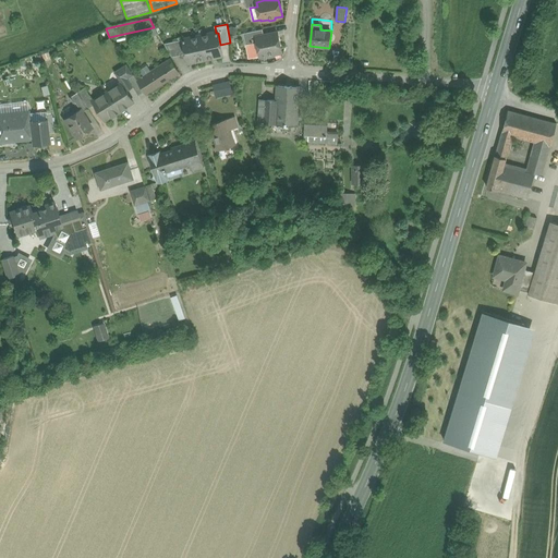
[(239,28),(231,27),(231,28),(228,29),(229,34),(231,34),(230,36),(241,35),(240,31),(238,32),(239,28)]
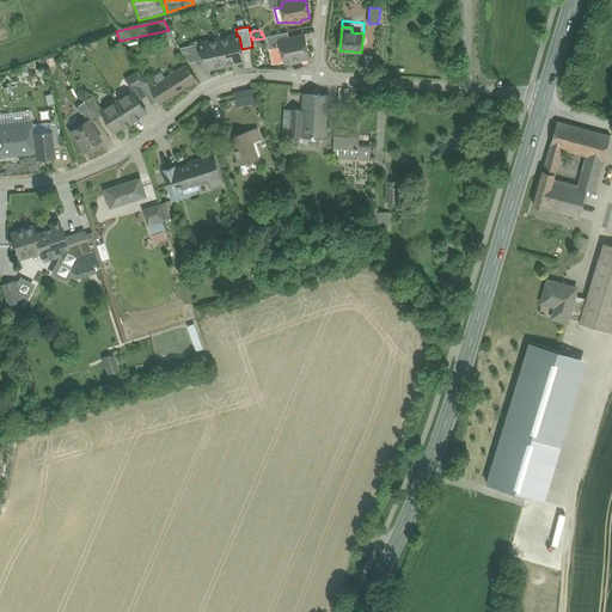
[(288,32),(267,37),(269,49),(270,49),(282,47),(281,41),(289,40),(288,32)]
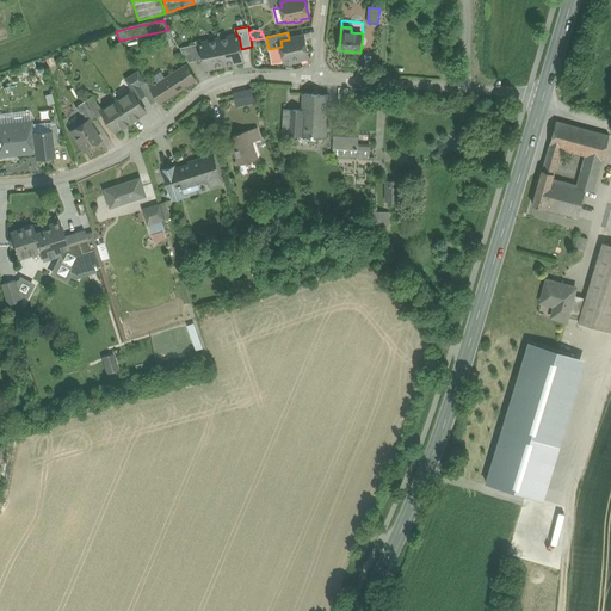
[(236,36),(220,39),(224,66),(244,61),(241,49),(239,36),(236,36)]
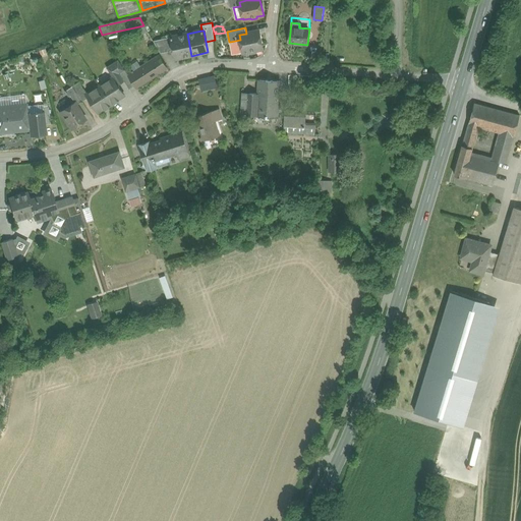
[(246,34),(239,35),(240,40),(242,53),(243,53),(249,52),(251,53),(255,52),(256,50),(264,49),(259,31),(246,34)]
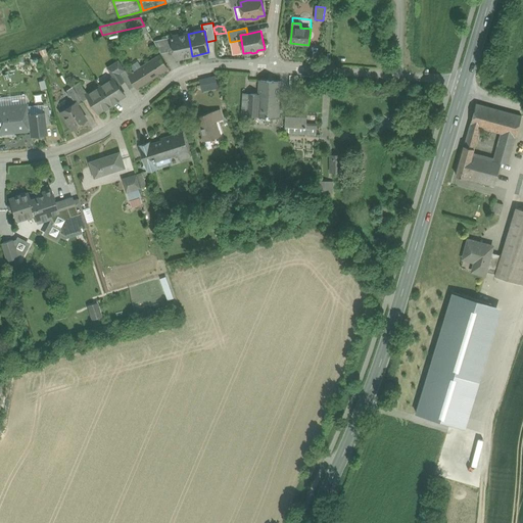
[(188,34),(172,38),(175,51),(176,59),(192,56),(188,34)]
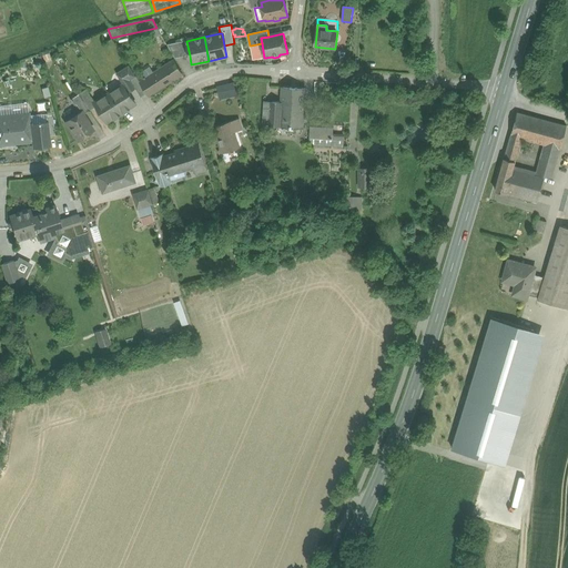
[(186,41),(168,44),(175,58),(190,56),(186,41)]
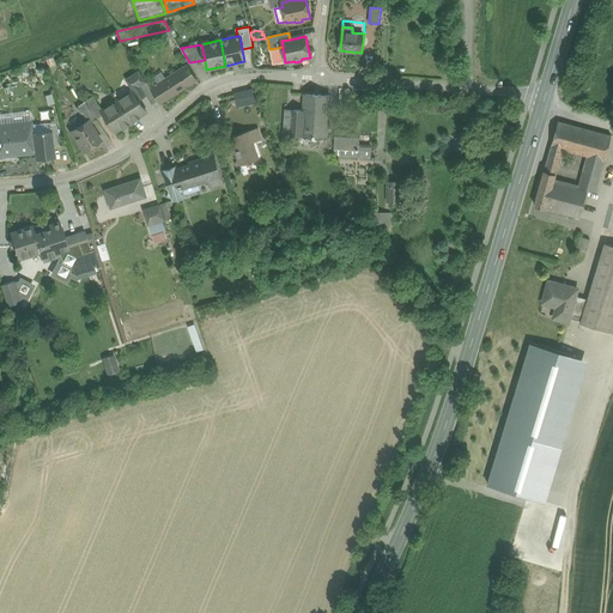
[(283,47),(271,49),(273,65),(285,62),(283,47)]
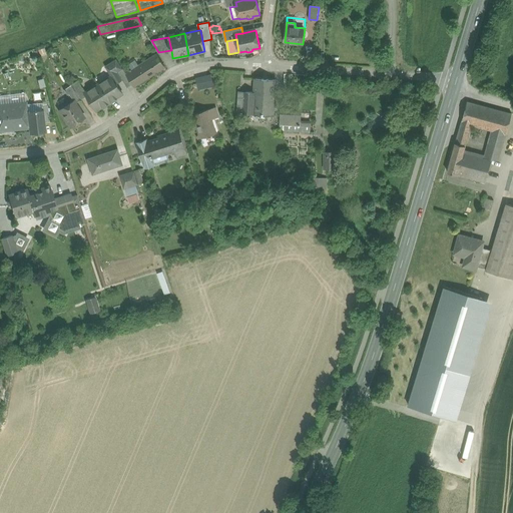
[(156,55),(137,67),(126,74),(132,84),(133,86),(134,87),(165,68),(156,55)]
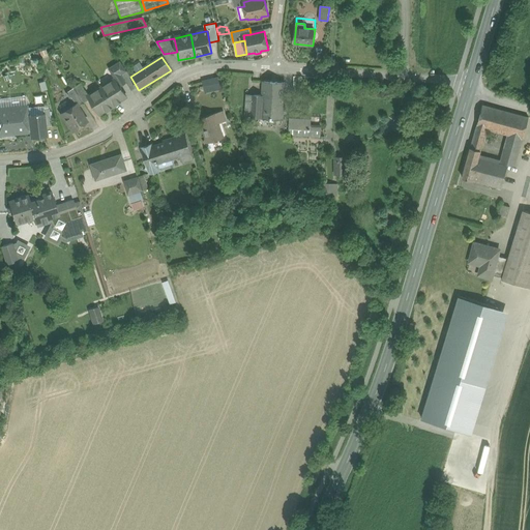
[(109,68),(115,78),(115,79),(119,85),(125,81),(121,75),(127,71),(120,61),(109,68)]
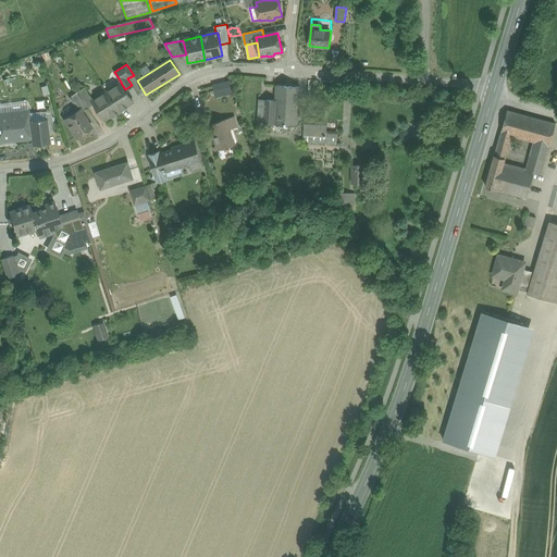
[(137,81),(134,75),(127,78),(132,85),(138,95),(144,91),(137,81)]
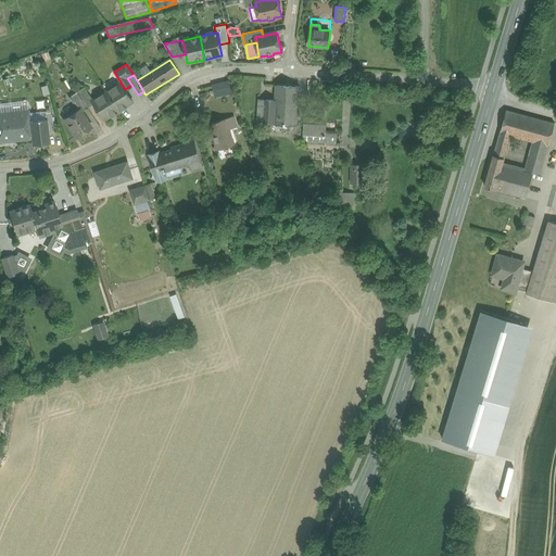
[(121,83),(106,92),(119,112),(127,106),(128,105),(133,102),(125,89),(121,83)]
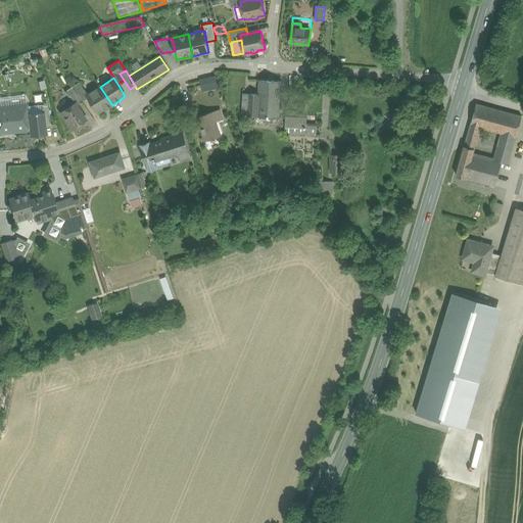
[(280,82),(260,81),(259,95),(258,116),(278,117),(280,82)]
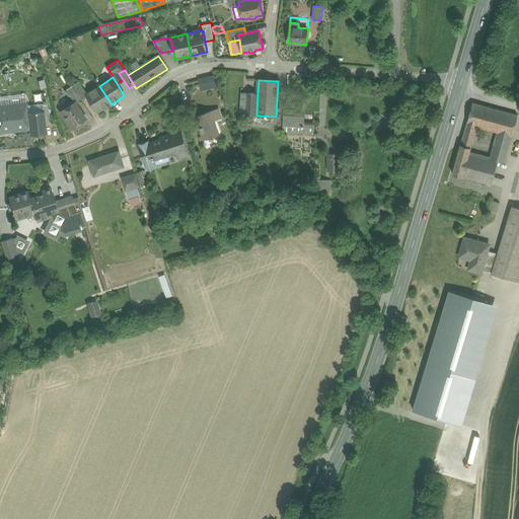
[(86,94),(78,82),(72,86),(82,101),(88,97),(86,94)]
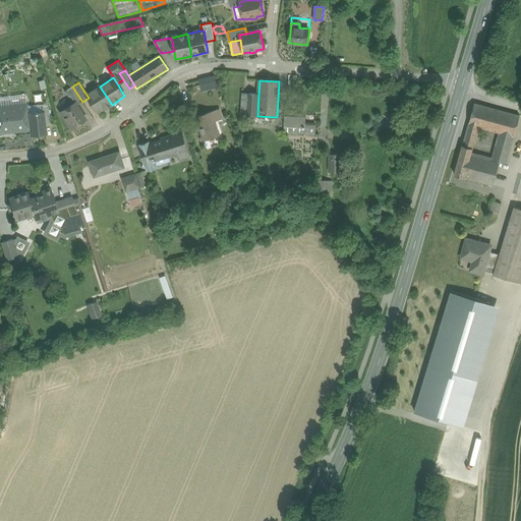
[(82,102),(72,87),(65,92),(68,97),(70,96),(74,103),(75,103),(76,105),(82,102)]
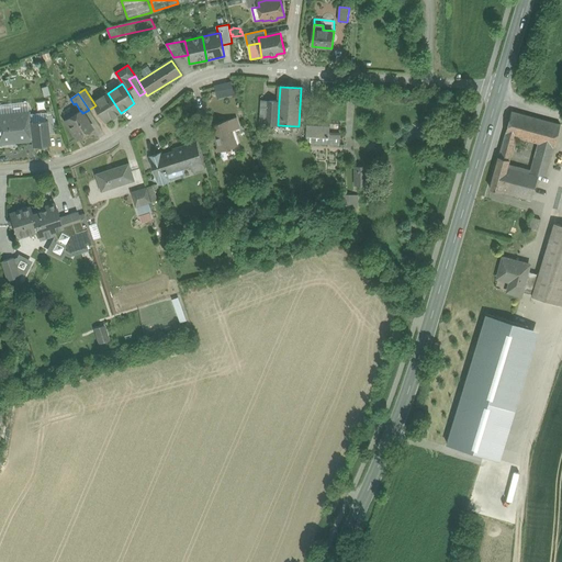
[(121,113),(108,93),(93,102),(96,105),(105,121),(111,117),(112,119),(121,113)]
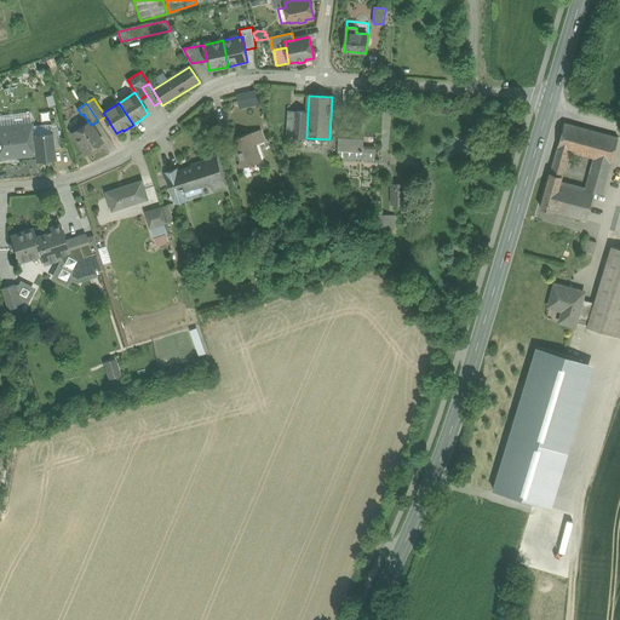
[(308,113),(294,112),(293,137),(306,138),(308,113)]
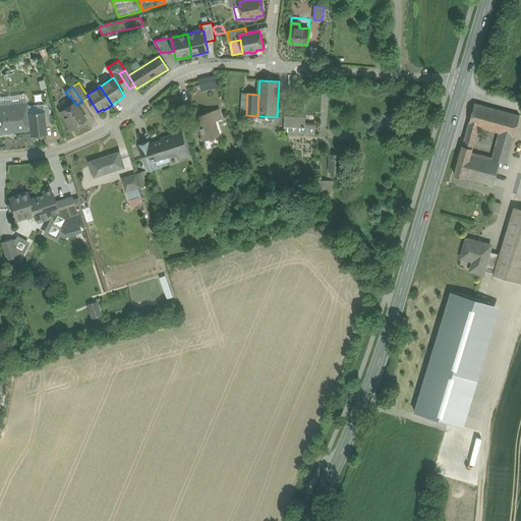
[(74,103),(69,106),(66,106),(62,109),(61,111),(60,112),(71,129),(87,120),(76,105),(75,103),(74,103)]
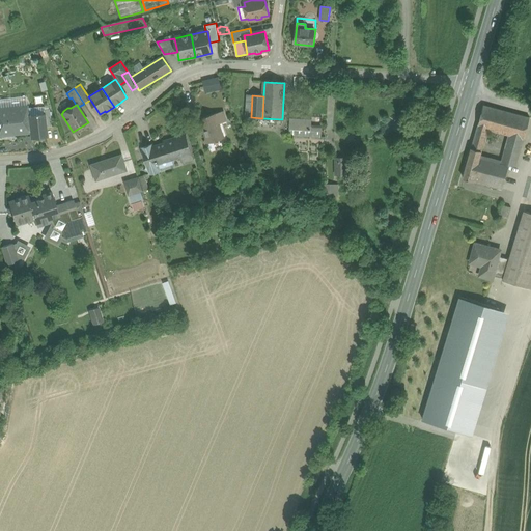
[(530,117),(483,105),(478,127),(487,130),(509,135),(524,139),(530,117)]
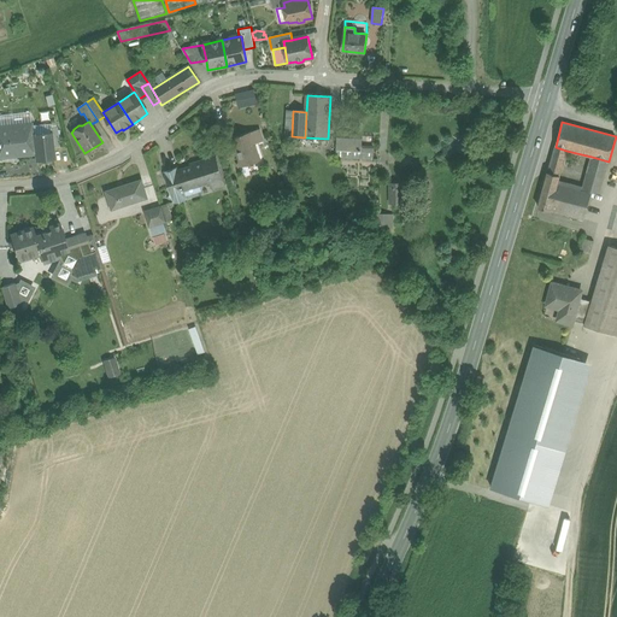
[(31,123),(0,127),(0,158),(35,154),(33,135),(31,123)]
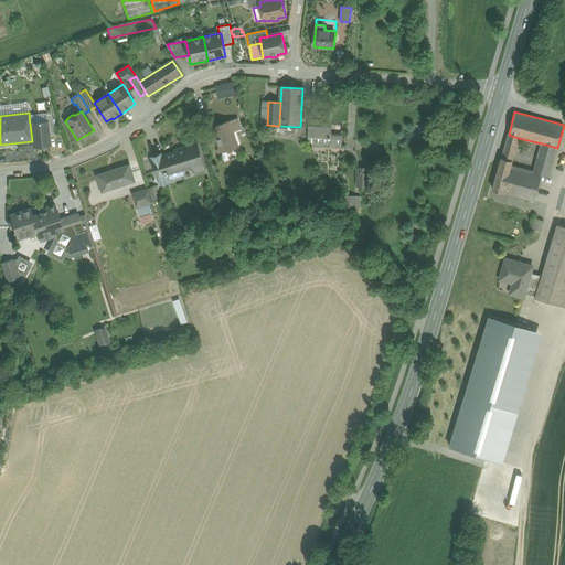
[(237,119),(213,127),(215,132),(217,141),(221,152),(238,147),(233,131),(241,129),(237,119)]
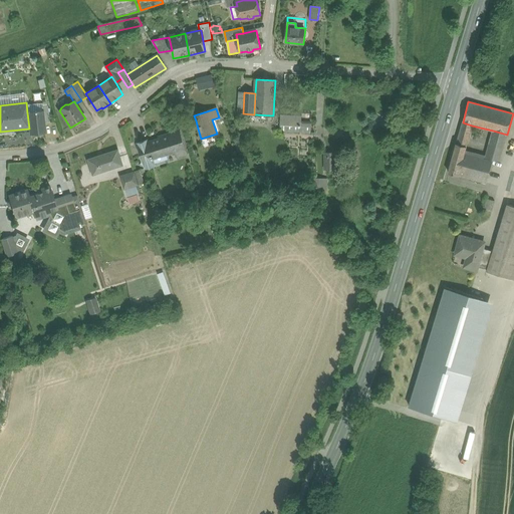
[(42,111),(27,112),(29,129),(30,129),(30,134),(45,132),(44,122),(42,110),(42,111)]
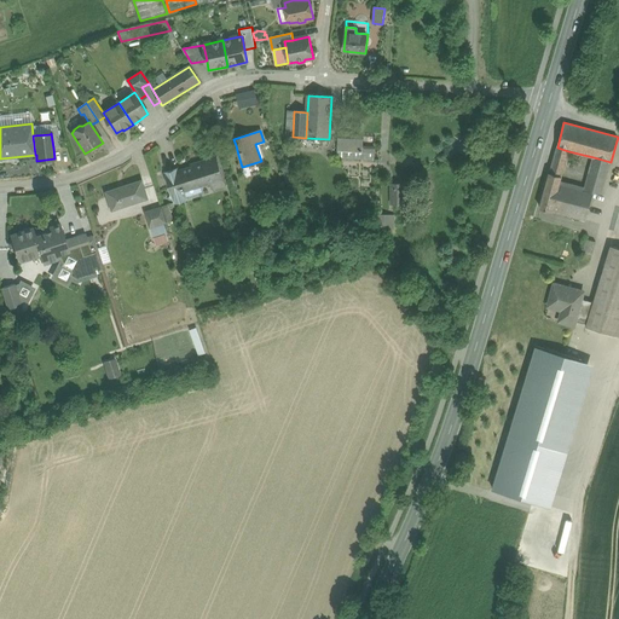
[(363,136),(339,134),(337,157),(374,160),(375,146),(363,145),(363,136)]
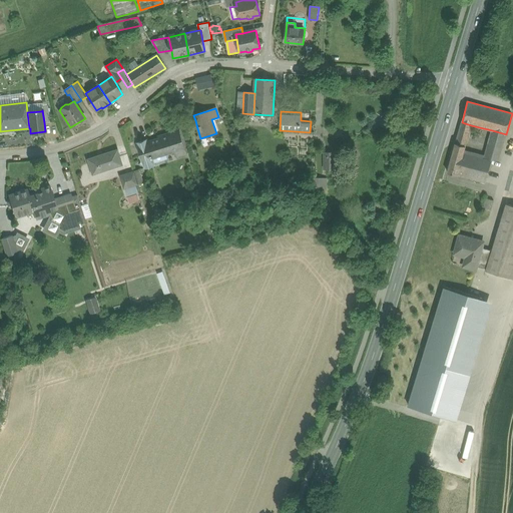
[(471,125),(462,122),(460,128),(470,130),(471,125)]
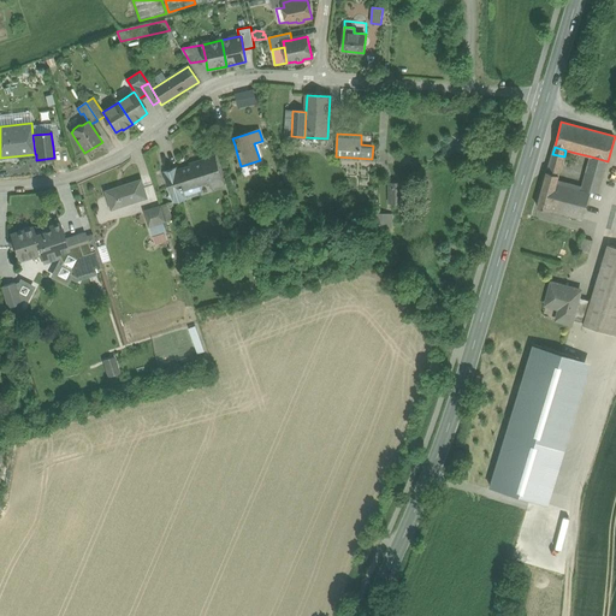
[(84,154),(75,157),(77,166),(87,164),(84,154)]
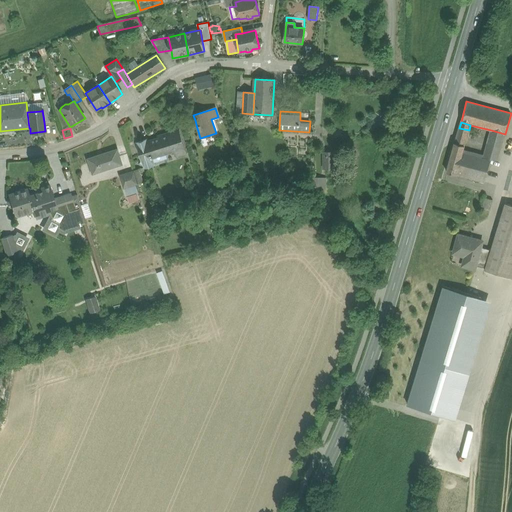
[(469,130),(459,128),(457,135),(467,138),(469,130)]
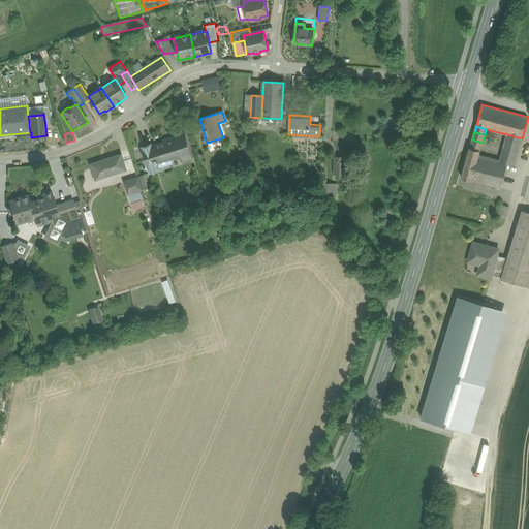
[(175,139),(152,147),(152,145),(142,148),(148,166),(150,174),(160,169),(157,163),(158,162),(158,161),(180,155),(182,162),(193,159),(185,133),(175,137),(175,139)]
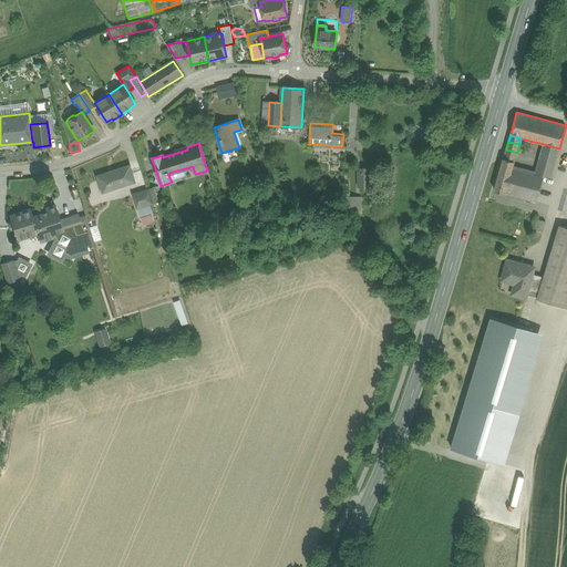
[(559,148),(544,144),(539,160),(555,164),(559,148)]
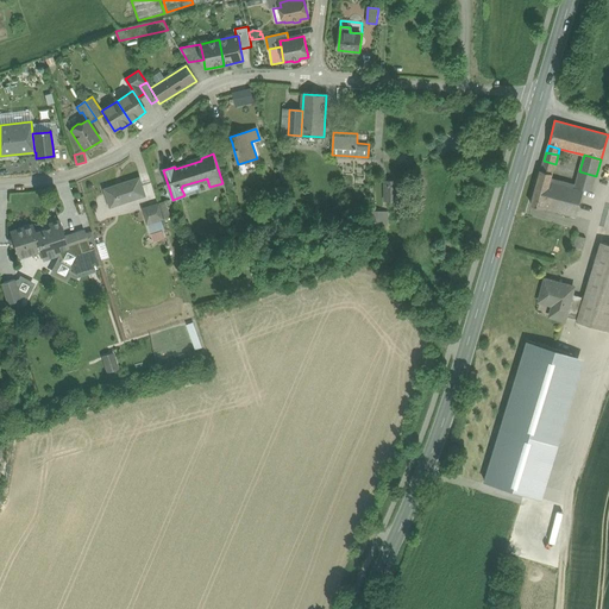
[(556,164),(544,161),(532,205),(550,209),(558,181),(551,179),(556,164)]
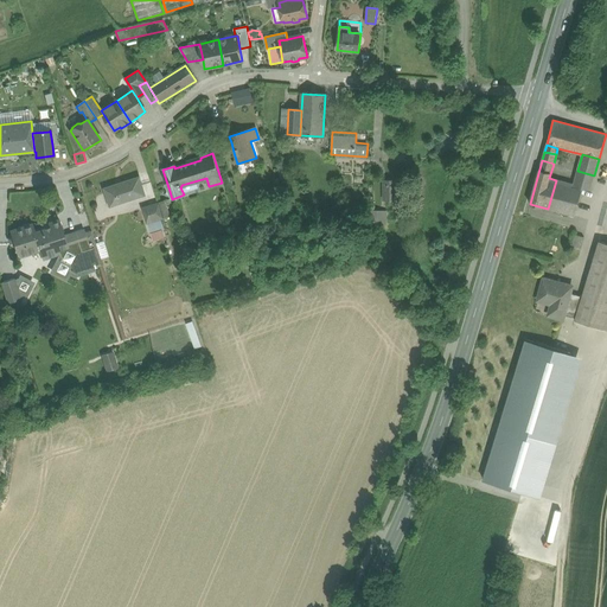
[(286,163),(276,165),(281,184),(291,181),(289,176),(285,177),(282,170),(287,170),(286,163)]
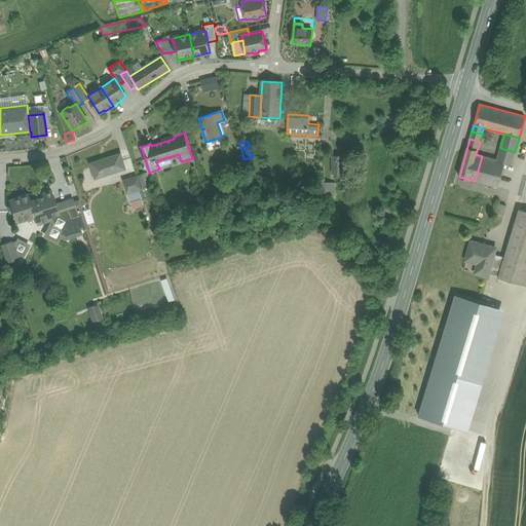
[(515,152),(500,148),(497,160),(504,162),(504,163),(512,165),(515,152)]
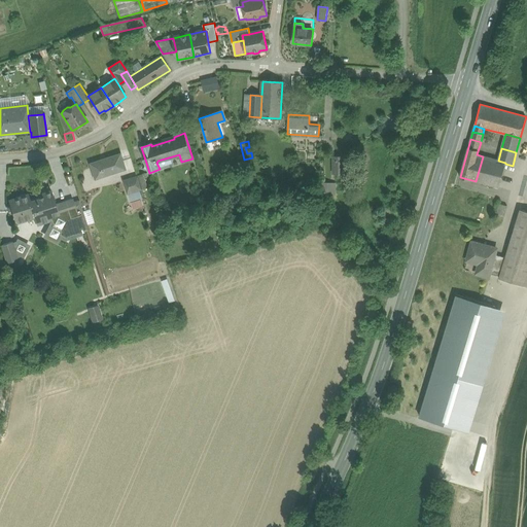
[(120,153),(90,164),(95,179),(126,170),(120,153)]
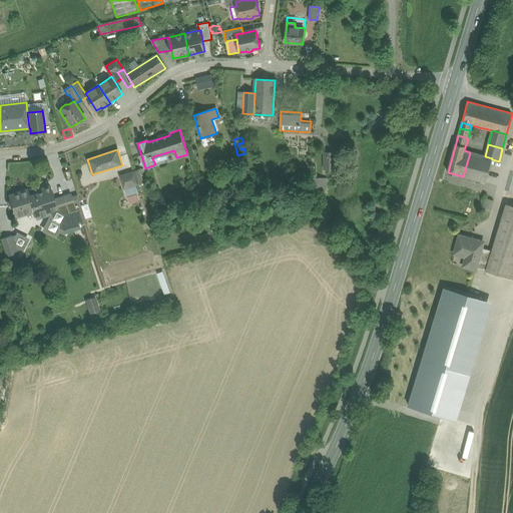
[(485,156),(470,152),(463,176),(486,182),(492,159),(492,158),(485,156)]
